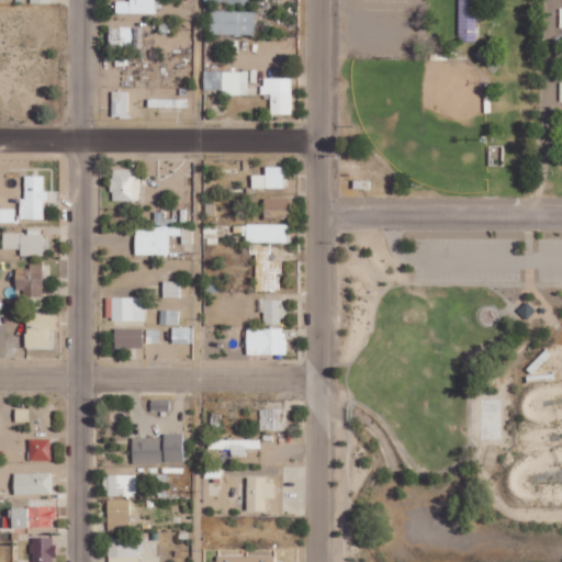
[(159,13),(159,0),(132,0),(133,0),(120,0),(115,0),(115,12),(159,13)]
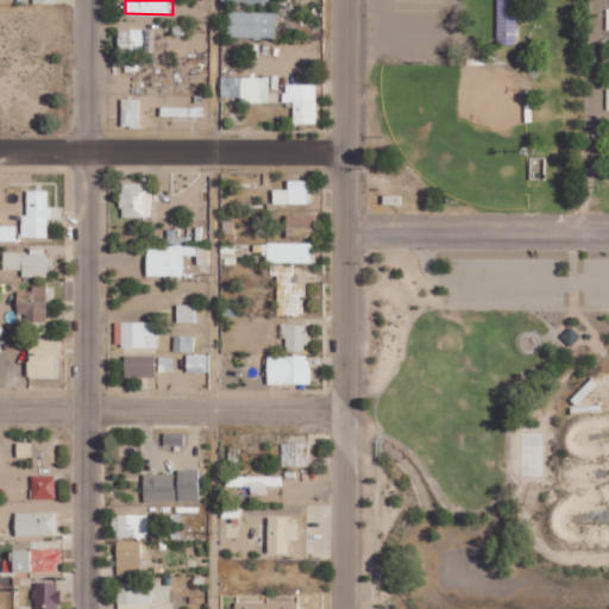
[(276,12),(227,11),(227,37),(276,38),(276,12)]
